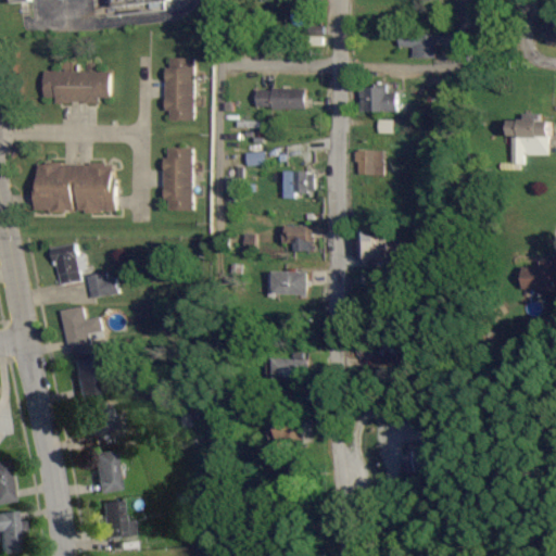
[(555,45),(555,22),(548,23),(548,32),(546,32),(547,46),(555,45)]
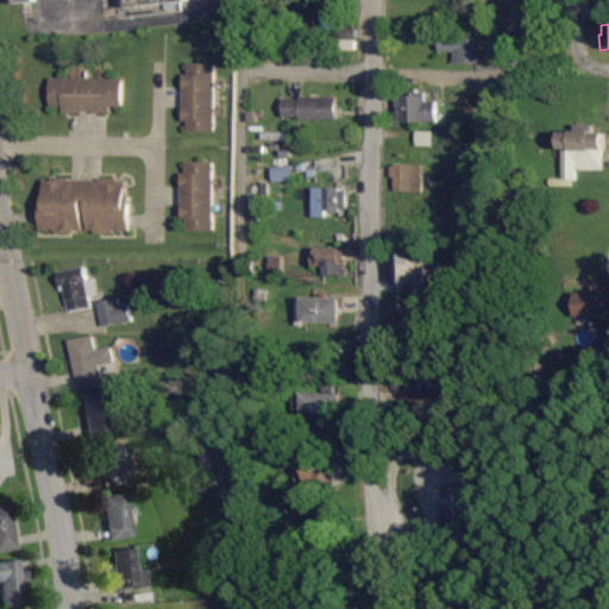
[(477,64),(478,41),(439,39),(439,52),(453,52),(453,64),(477,64)]
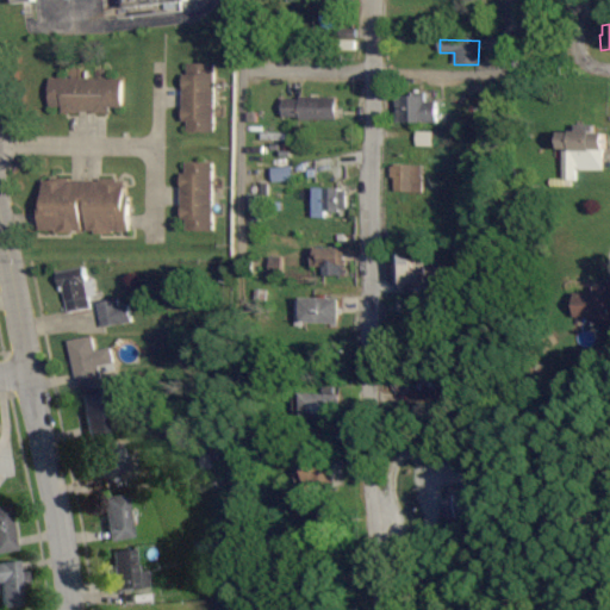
[(215,64),(182,64),(182,124),(187,124),(187,135),(213,135),(215,64)]
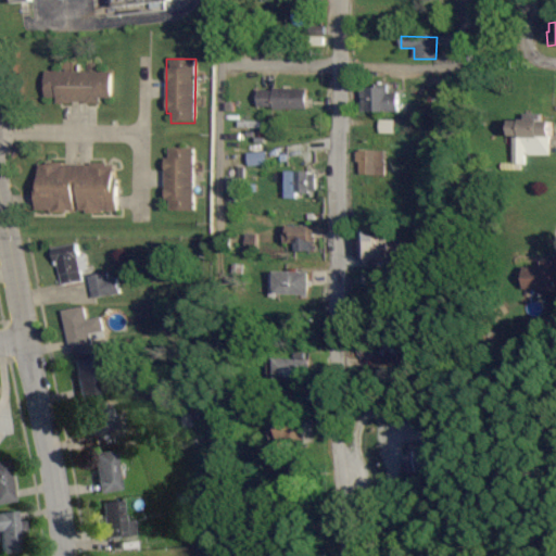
[(111,73),(45,72),(45,103),(99,103),(99,99),(110,99),(111,73)]
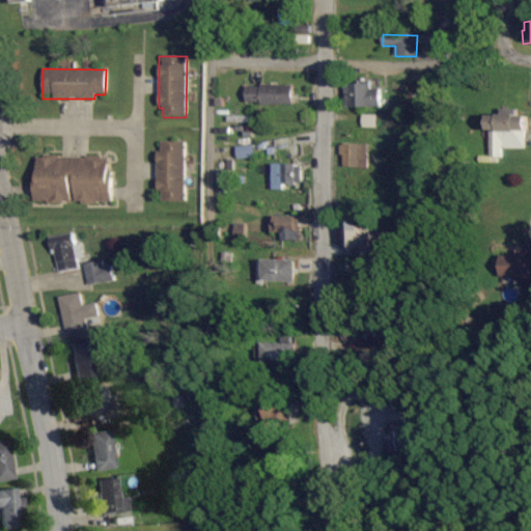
[(380,108),(380,88),(370,88),(370,83),(345,83),(344,107),(380,108)]
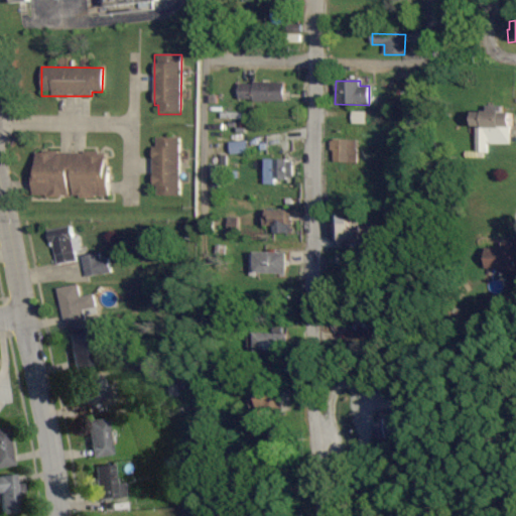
[(239,101),(284,102),(285,84),(240,83),(239,101)]
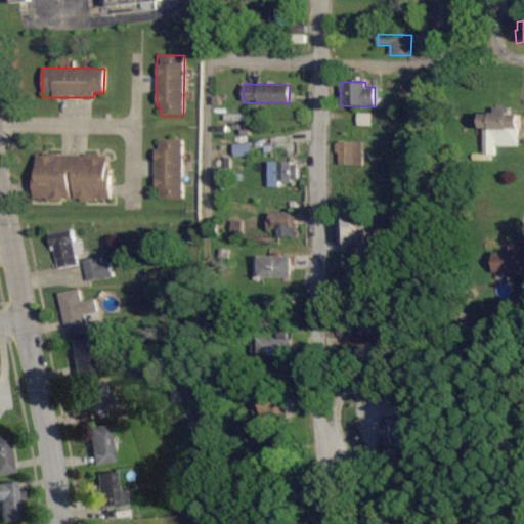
[(372,126),(372,114),(357,114),(357,126),(372,126)]
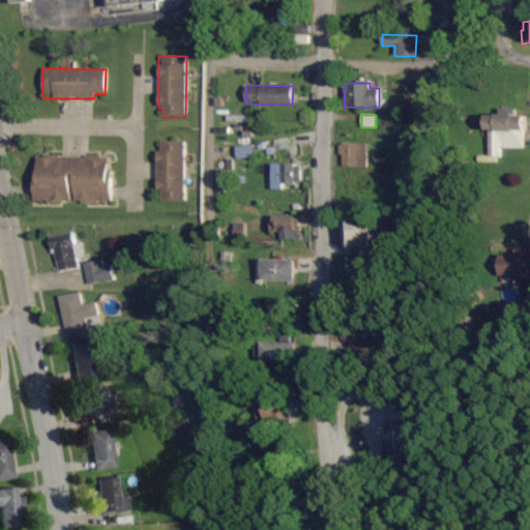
[(490,115),(489,156),(502,157),(502,148),(526,148),(527,116),(490,115)]
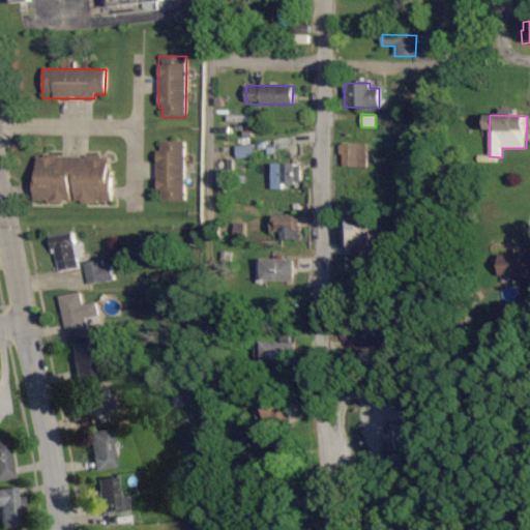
[(185,142),(163,142),(162,151),(158,151),(157,201),(183,202),(185,142)]
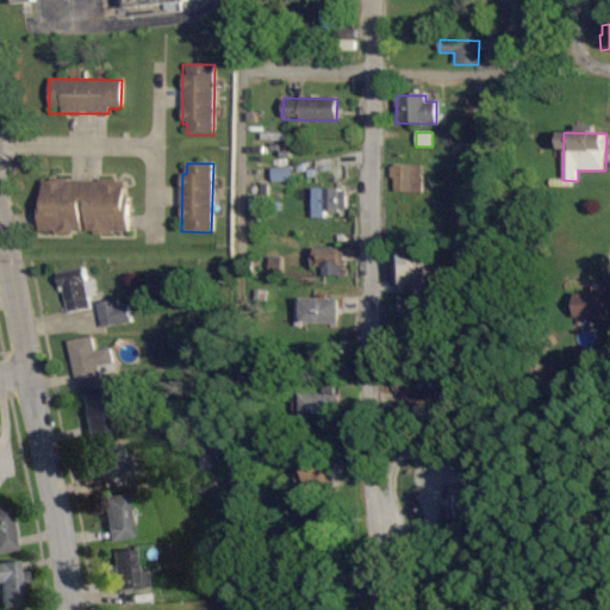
[(423,166),(391,166),(391,178),(394,178),(394,193),(422,193),(423,166)]
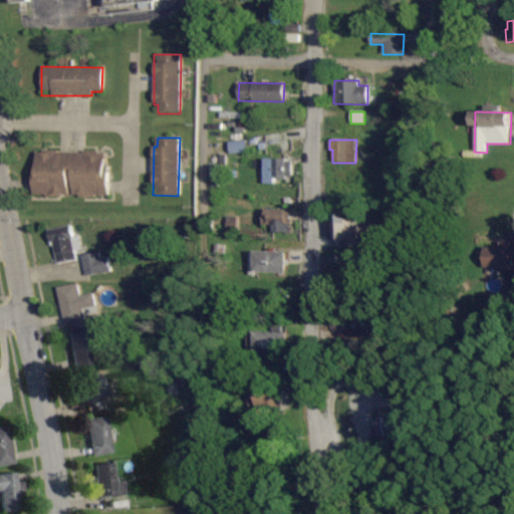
[(34,153),(34,196),(70,196),(106,196),(106,153),(34,153)]
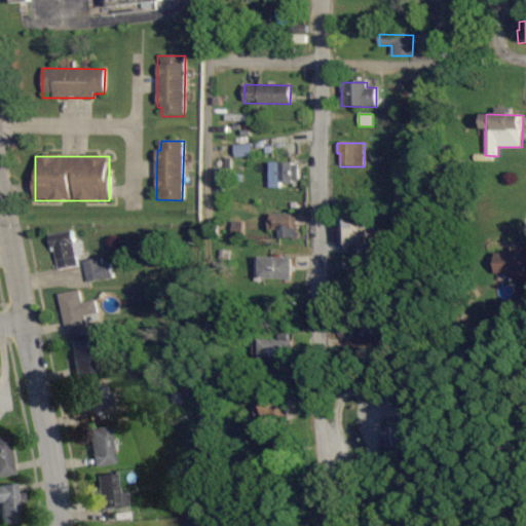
[(298,163),(270,162),(269,188),(283,189),(283,184),(298,184),(298,163)]
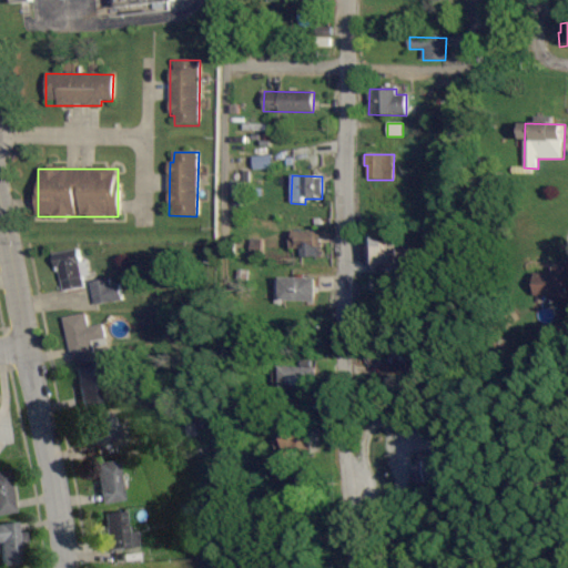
[(291,232),(291,250),(301,250),(301,256),(320,257),(321,232),(291,232)]
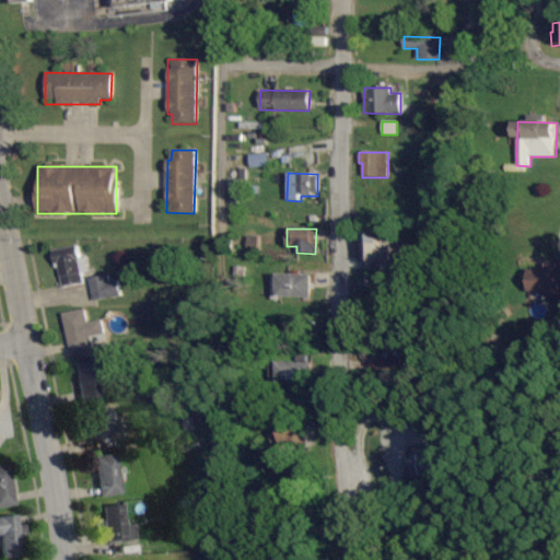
[(378,233),(365,233),(365,263),(393,261),(392,241),(380,241),(378,233)]
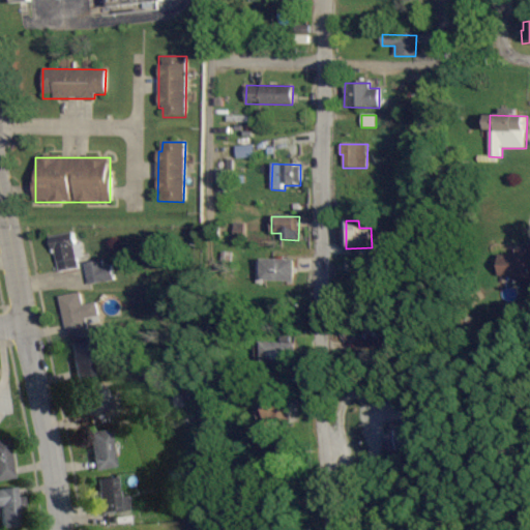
[(234,224),(233,238),(244,238),(245,224),(234,224)]
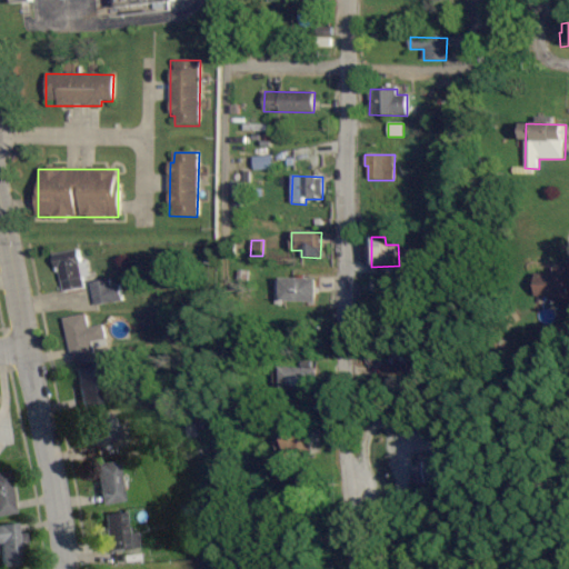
[(62,291),(83,288),(79,249),(51,252),(53,267),(59,267),(62,291)]
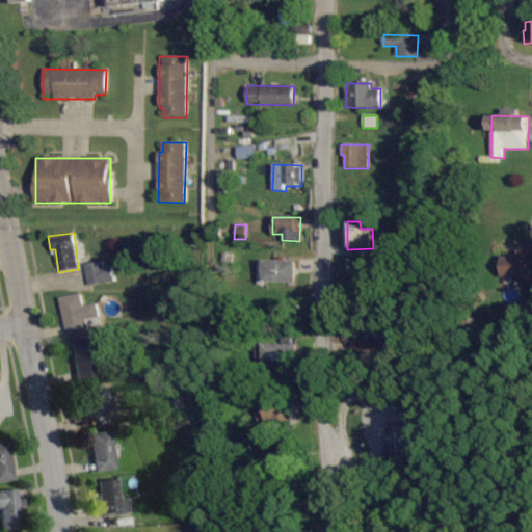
[(502,278),(531,280),(531,250),(520,250),(520,257),(502,256),(502,278)]
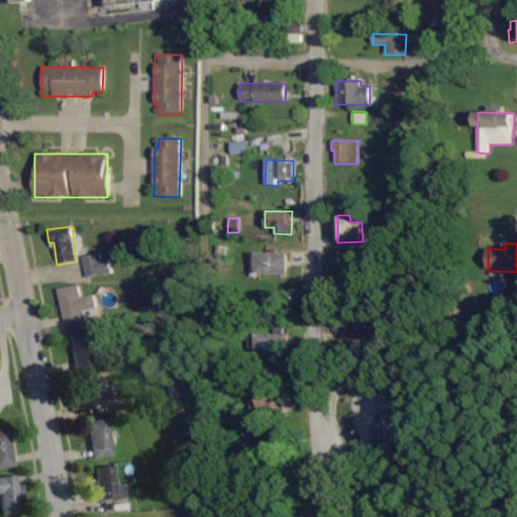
[(288,274),(288,251),(256,251),(256,274),(288,274)]
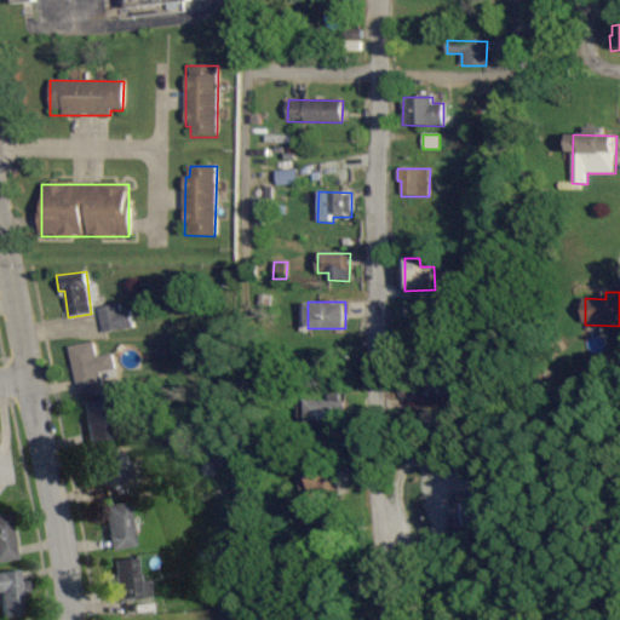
[(121,310),(120,303),(99,306),(103,333),(133,328),(131,309),(121,310)]
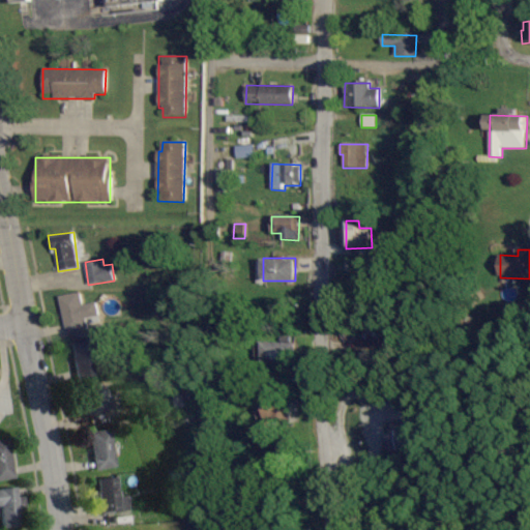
[(66,333),(89,329),(88,325),(100,322),(96,301),(83,304),(81,292),(59,296),(66,333)]
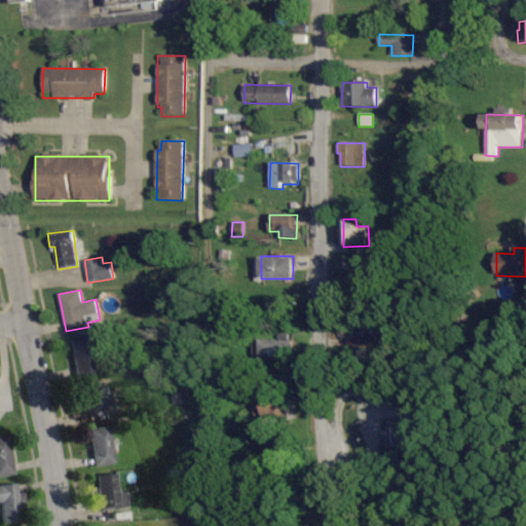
[(92,350),(101,349),(99,336),(70,339),(74,375),(95,372),(92,350)]
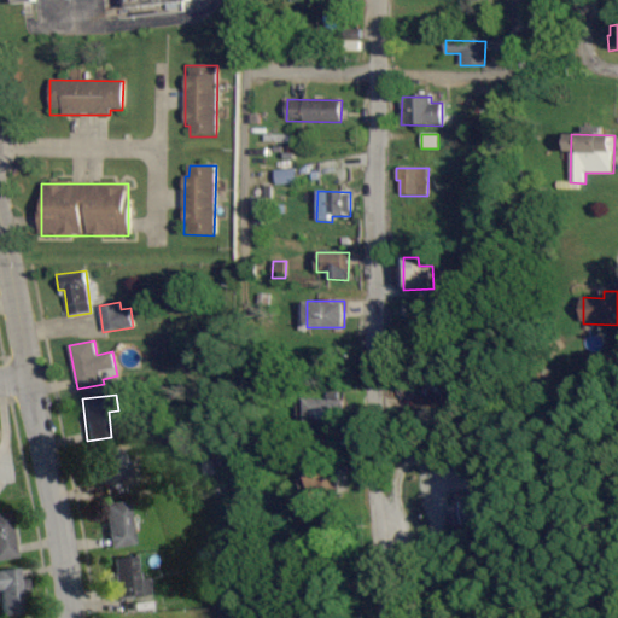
[(308,420),(340,419),(340,398),(307,398),(308,420)]
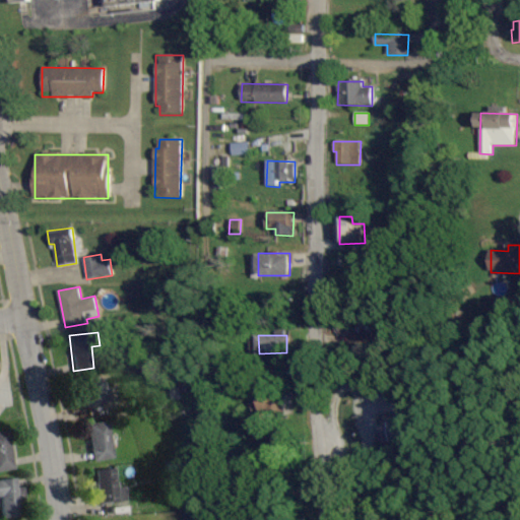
[(104,389),(102,377),(80,381),(85,405),(112,400),(110,388),(104,389)]
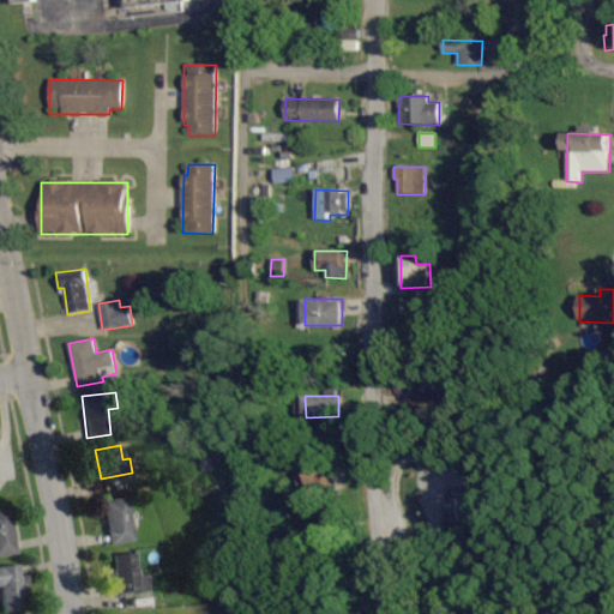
[(298,464),(296,486),(335,486),(336,465),(298,464)]
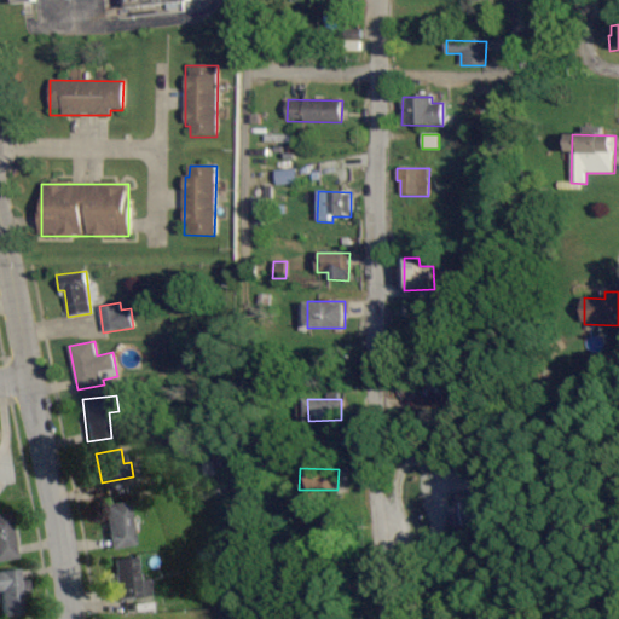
[(110,549),(136,544),(127,501),(102,505),(110,549)]
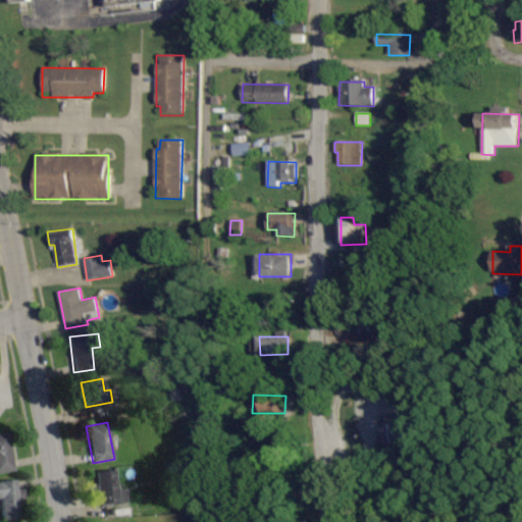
[(383,444),(411,442),(410,422),(383,423),(383,444)]
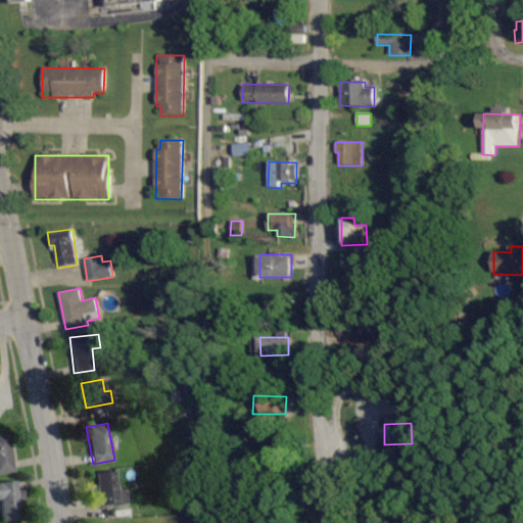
[(0,473),(11,472),(5,433),(0,433),(0,473)]
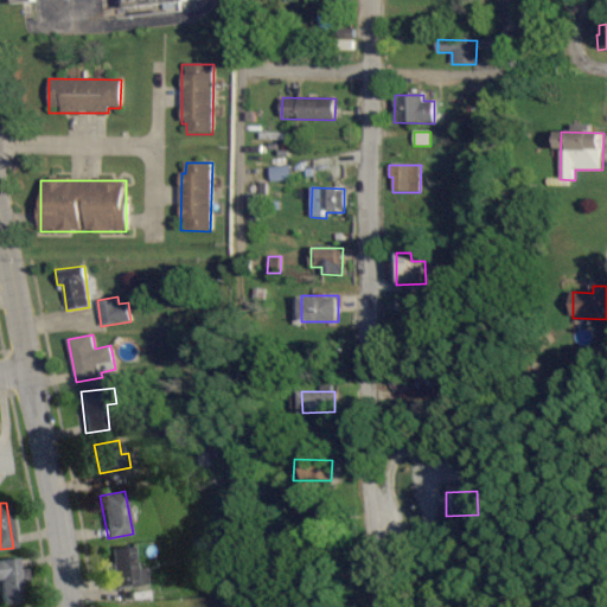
[(113,587),(147,586),(147,568),(134,569),(134,547),(112,548),(113,587)]
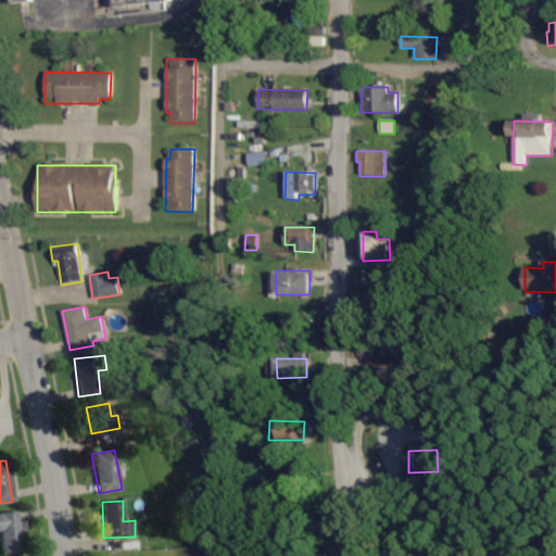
[(0,552),(16,552),(14,512),(0,512),(0,552)]
